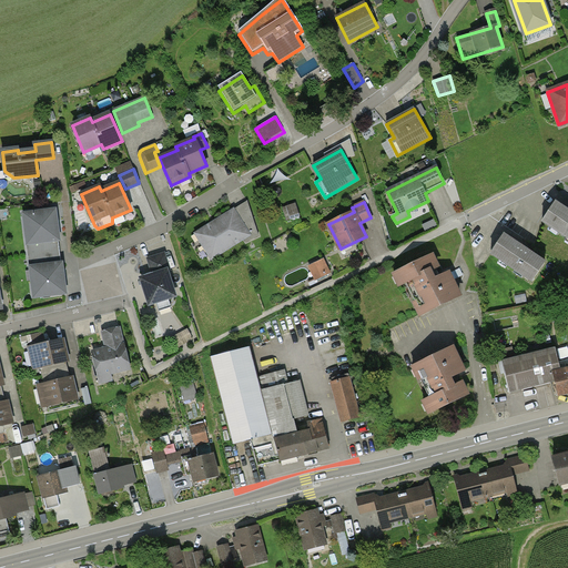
[(247,203),(196,234),(212,260),(244,239),(247,242),(259,236),(247,203)]
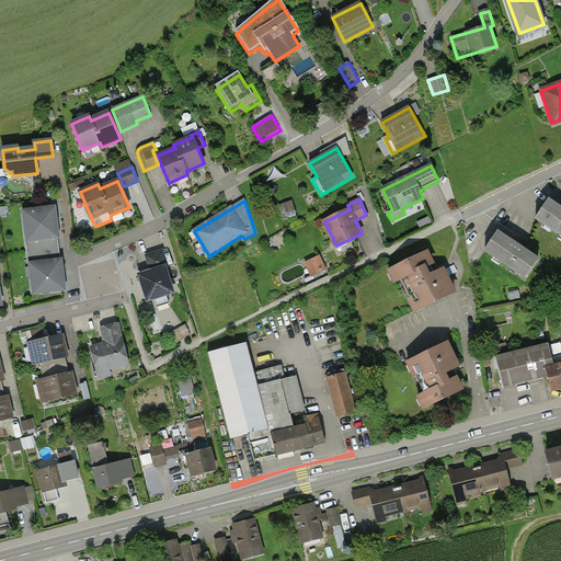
[(560,235),(560,208),(549,201),(536,219),(560,235)]
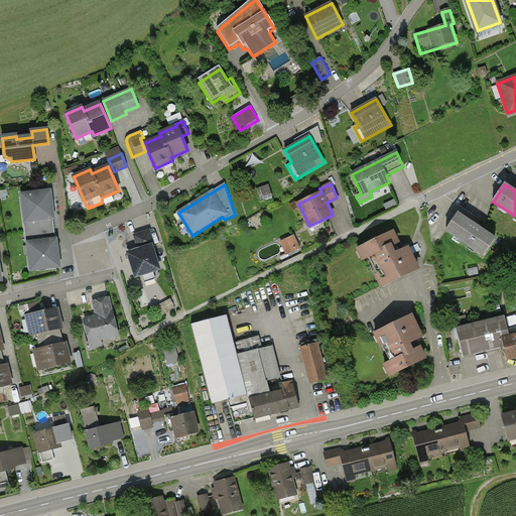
[(272,198),(268,185),(257,188),(261,201),(272,198)]
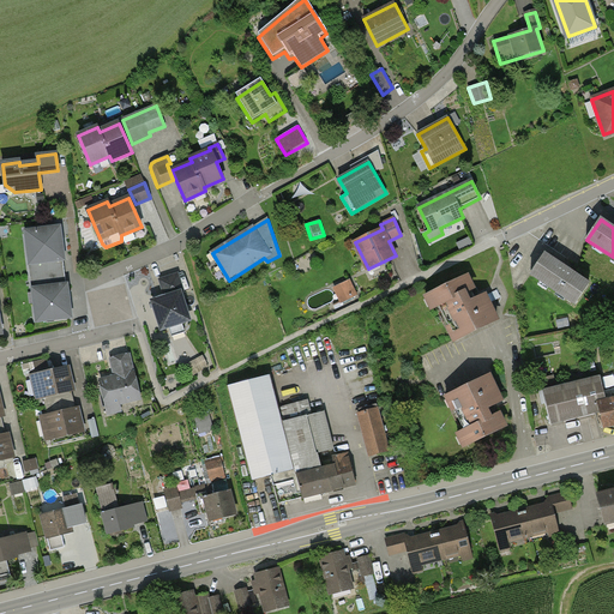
[(59,228),(30,232),(34,262),(29,262),(32,290),(37,290),(42,320),(71,317),(59,228)]
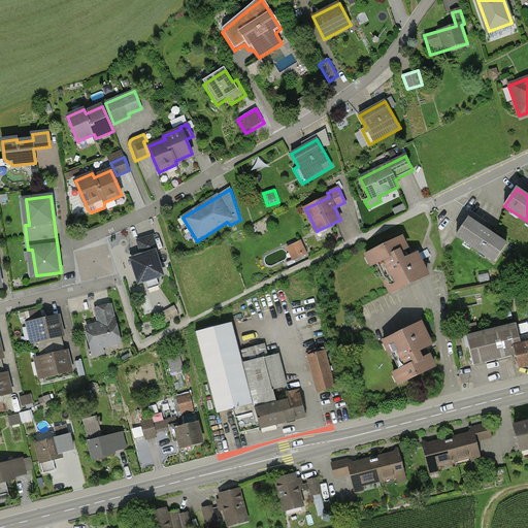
[(495,262),(506,243),(468,219),(457,236),(495,262)]
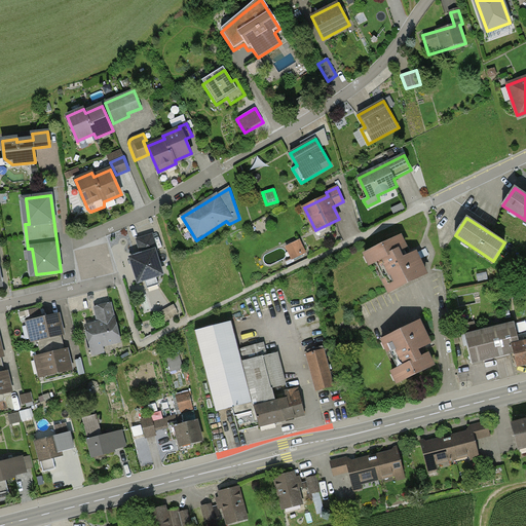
[(142,255),(132,258),(139,280),(161,273),(154,251),(157,251),(152,235),(138,240),(142,255)]
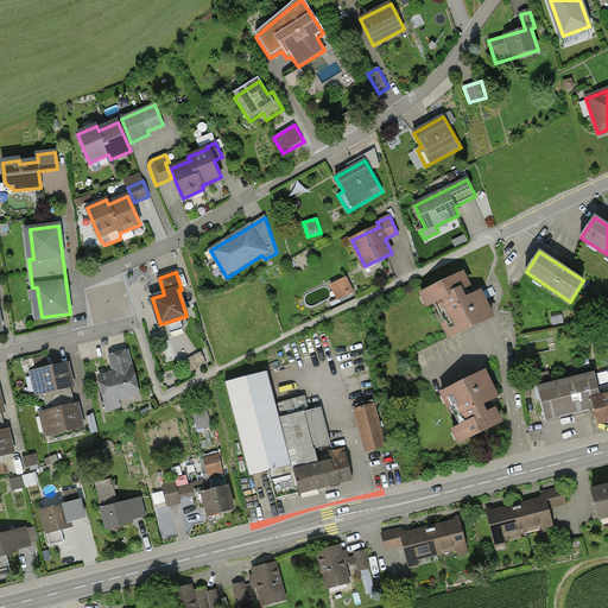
[(449,339),(492,317),(480,292),(476,295),(472,285),(468,286),(462,274),(426,291),(432,304),(435,303),(445,323),(443,325),(449,339)]
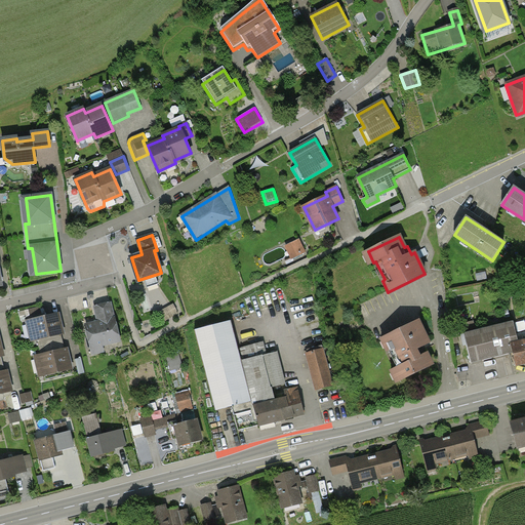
[(299,242),(287,248),(292,257),(305,252),(299,242)]
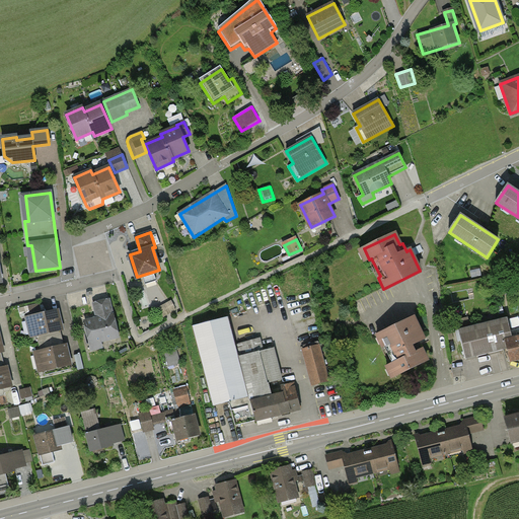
[(119,342),(108,300),(94,304),(97,318),(85,321),(92,349),(119,342)]
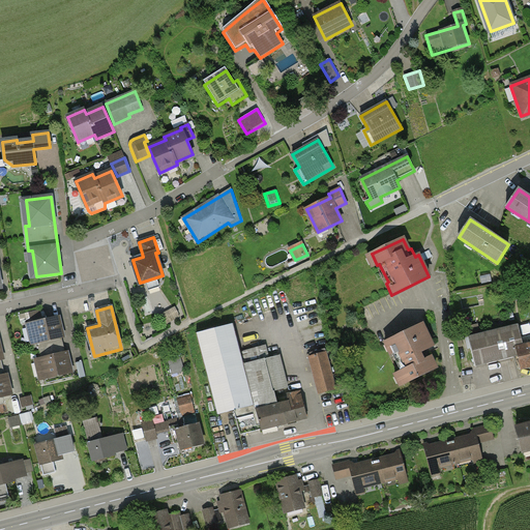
[(63,336),(59,317),(31,323),(36,343),(38,343),(42,358),(40,359),(47,383),(72,377),(67,352),(62,354),(58,337),(63,336)]
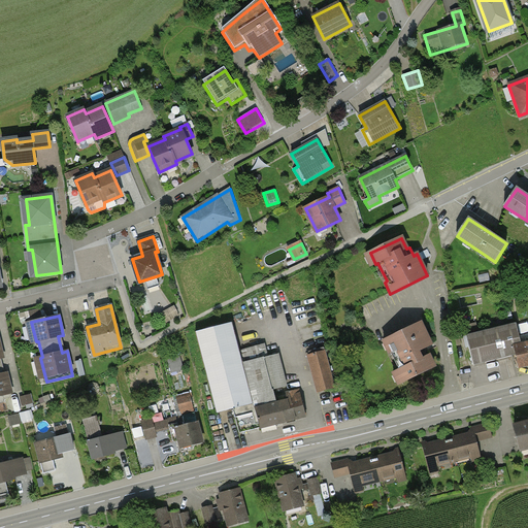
[(232,322),(195,332),(217,414),(234,409),(254,404),(255,408),(276,403),(272,390),(286,387),(277,354),(267,357),(264,344),(239,351),(232,322)]
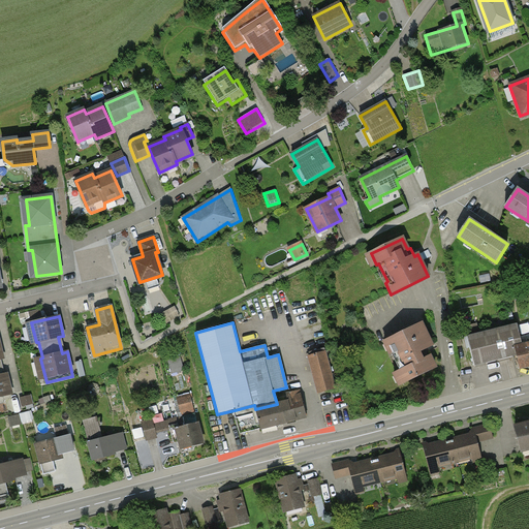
[(528,365),(528,340),(522,342),(518,323),(467,336),(475,367),(514,356),(517,369),(528,365)]
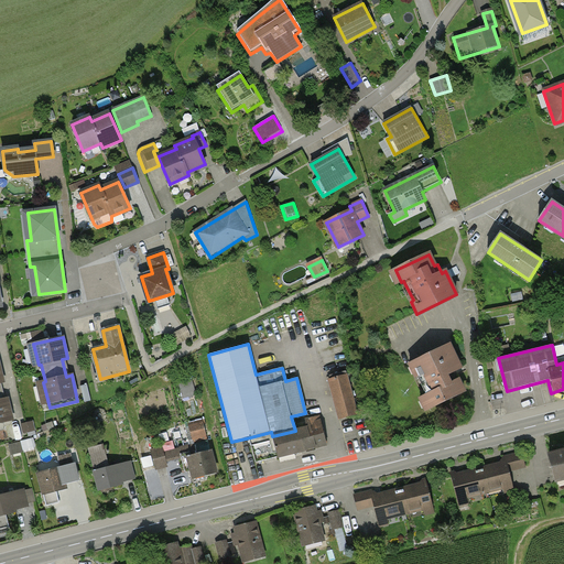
[(461,368),(449,346),(410,365),(415,376),(418,375),(427,396),(424,397),(431,408),(464,392),(458,380),(462,379),(457,370),(461,368)]
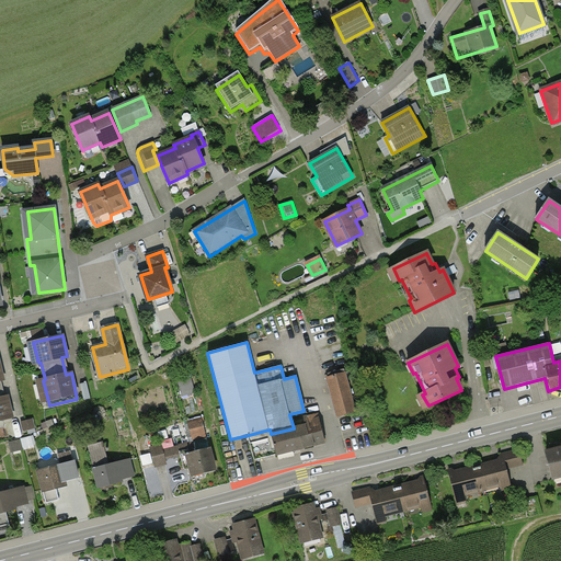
[(0,380),(2,379),(0,369),(0,420),(12,418),(7,397),(1,398),(0,392),(0,380)]
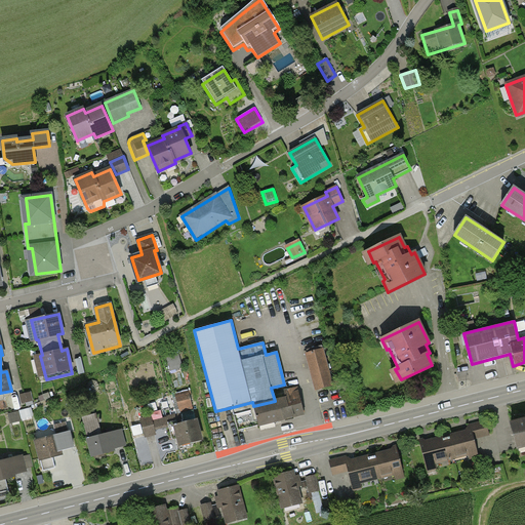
[(323,350),(307,354),(316,390),(332,386),(323,350)]
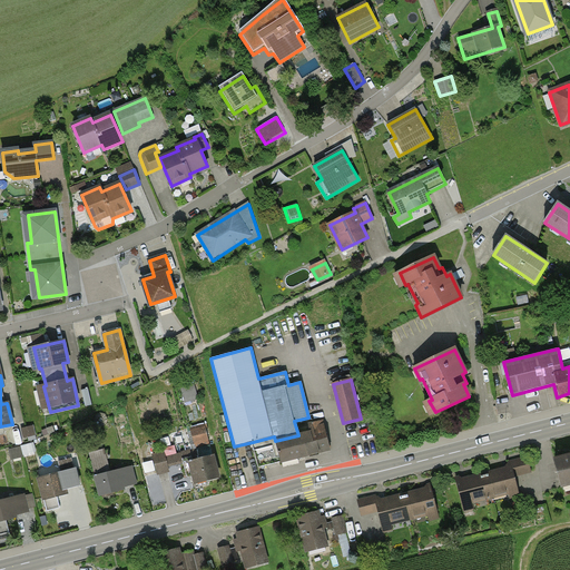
[(198,399),(194,384),(182,387),(185,402),(198,399)]
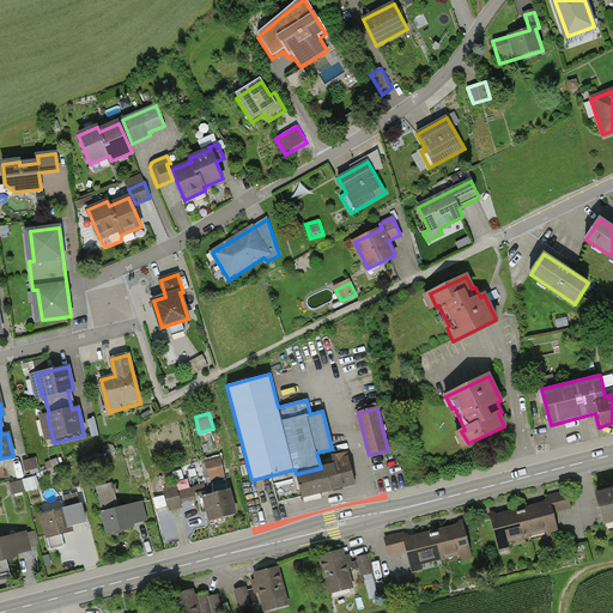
[(295,469),(272,475),(279,503),(354,483),(349,457),(337,460),(338,463),(321,468),(296,474),(295,469)]
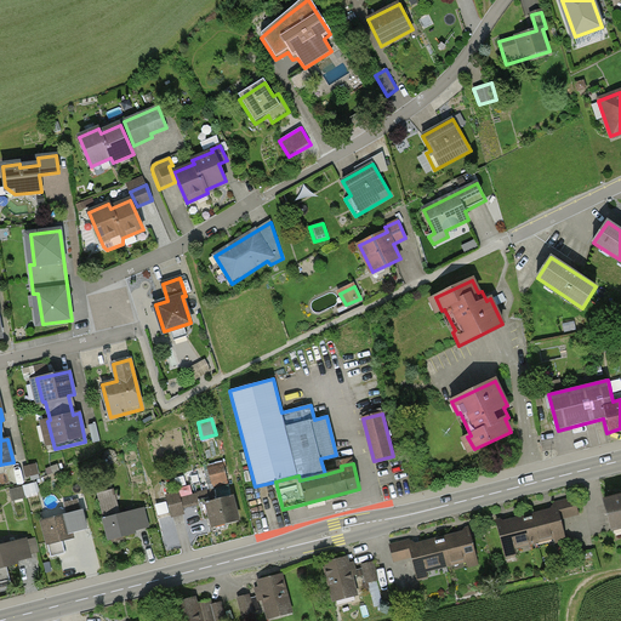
[(228,485),(224,466),(209,469),(214,489),(228,485)]
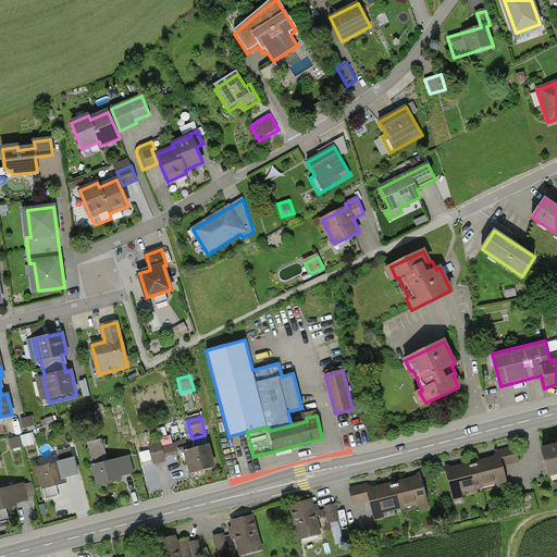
[(23,445),(21,436),(11,438),(13,447),(23,445)]
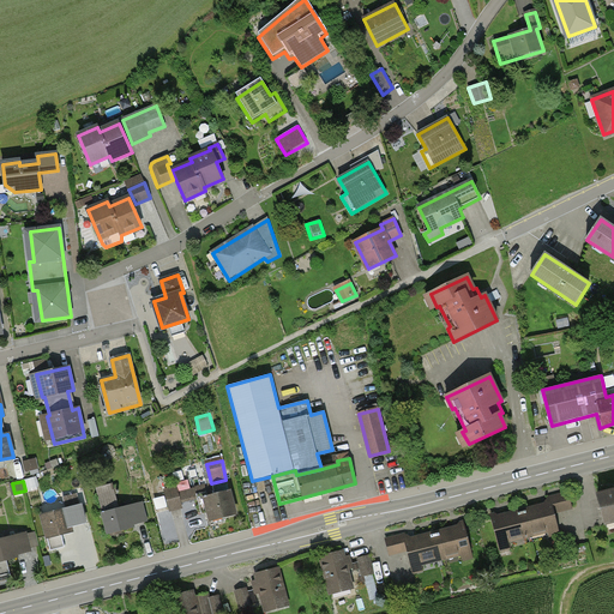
[(178,487),(164,491),(170,511),(182,507),(181,504),(198,499),(200,512),(209,510),(211,521),(214,519),(215,523),(223,522),(222,518),(235,515),(229,491),(209,495),(206,483),(196,486),(196,489),(179,493),(178,487)]
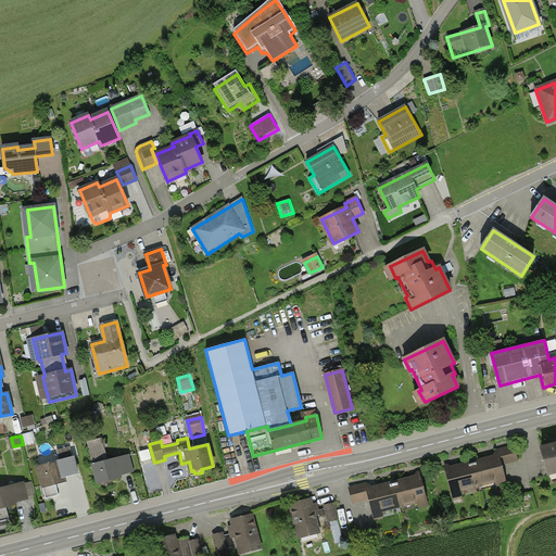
[(102,439),(87,443),(98,483),(121,478),(119,474),(133,469),(128,456),(108,462),(102,439)]
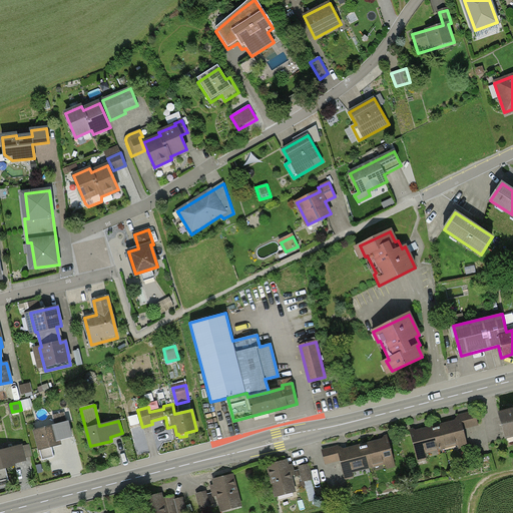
[(512,408),(498,413),(505,438),(512,436),(512,408)]
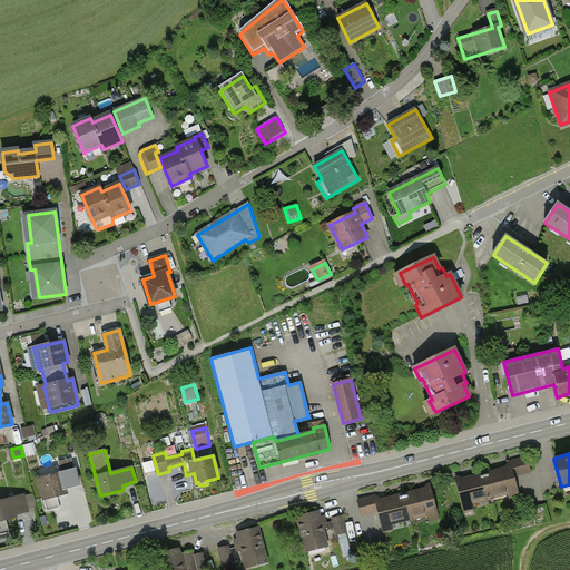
[(61,472),(38,479),(47,512),(61,509),(58,495),(67,493),(66,490),(80,485),(72,458),(59,462),(61,472)]
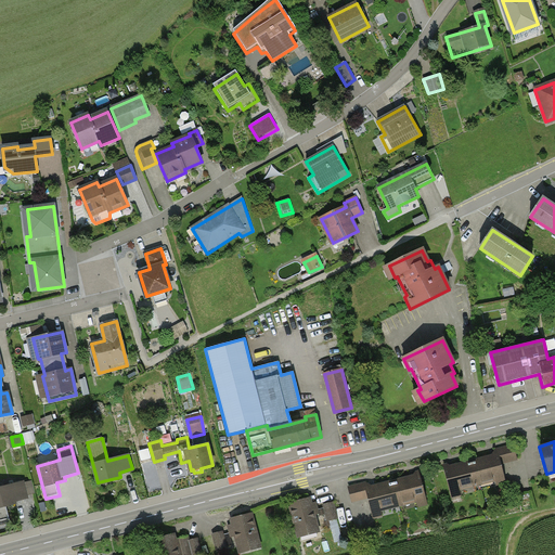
[(501,454),(470,462),(478,488),(507,480),(501,454)]
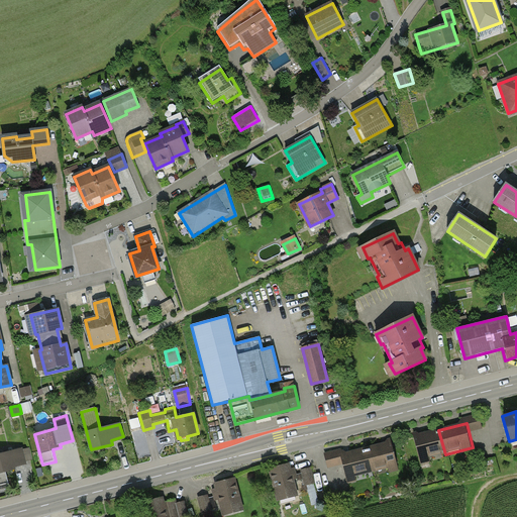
[(438,430),(411,437),(417,461),(445,454),(438,430)]
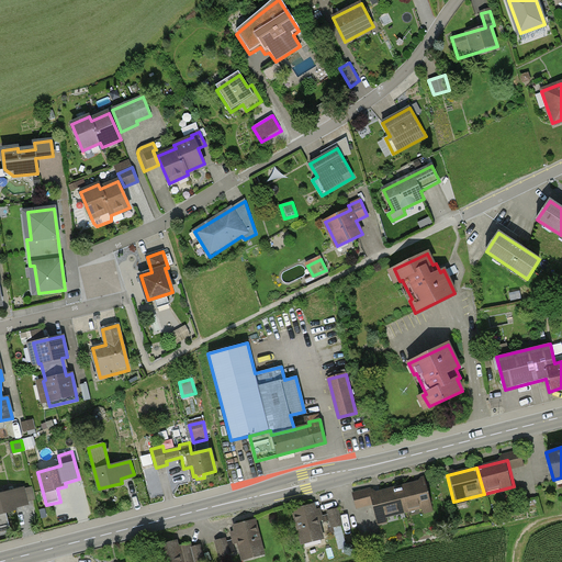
[(423,481),(395,489),(403,515),(430,507),(423,481)]
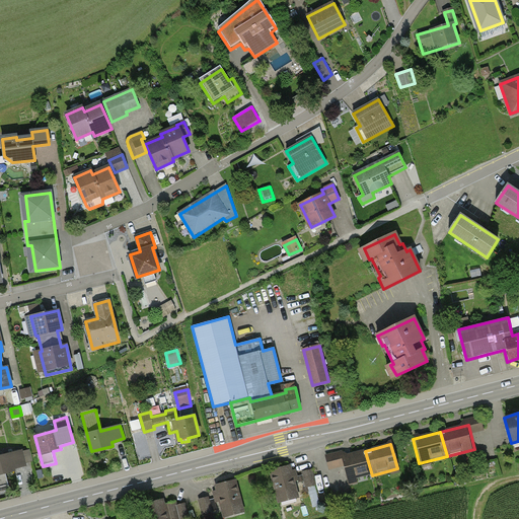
[(21,450),(0,455),(0,492),(9,490),(5,473),(14,471),(13,467),(25,464),(21,450)]
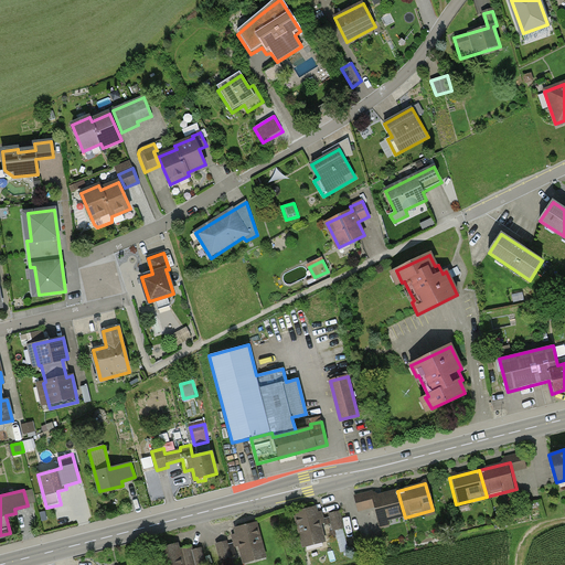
[(397,491),(370,498),(376,524),(405,518),(397,491)]
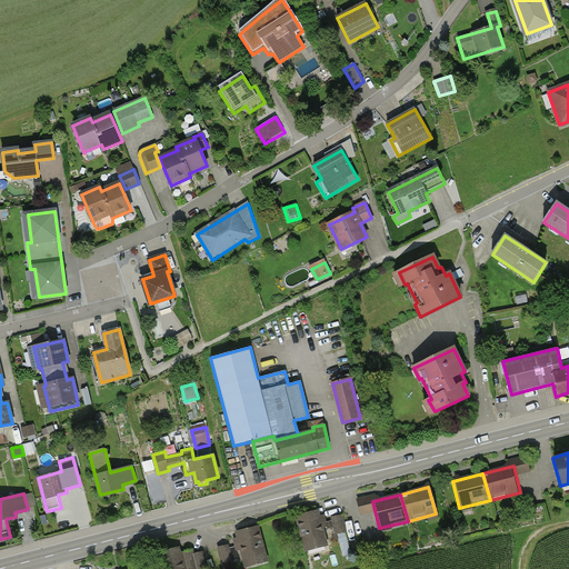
[(317,511),(293,517),(303,553),(326,547),(317,511)]
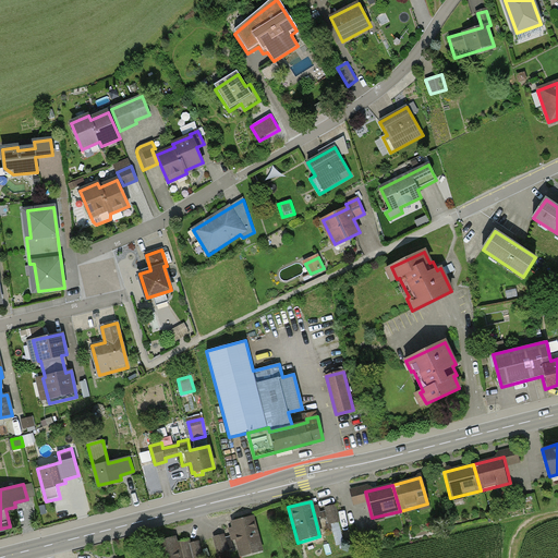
[(329,524),(340,522),(338,506),(326,507),(329,524)]
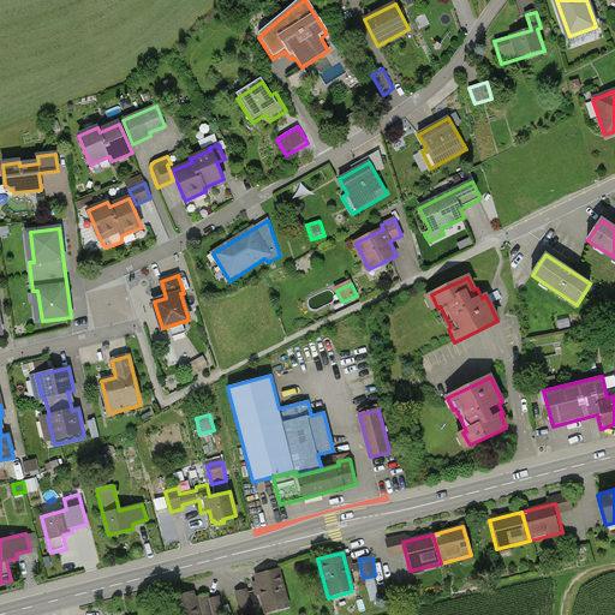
[(288,607),(279,571),(251,577),(261,614),(288,607)]
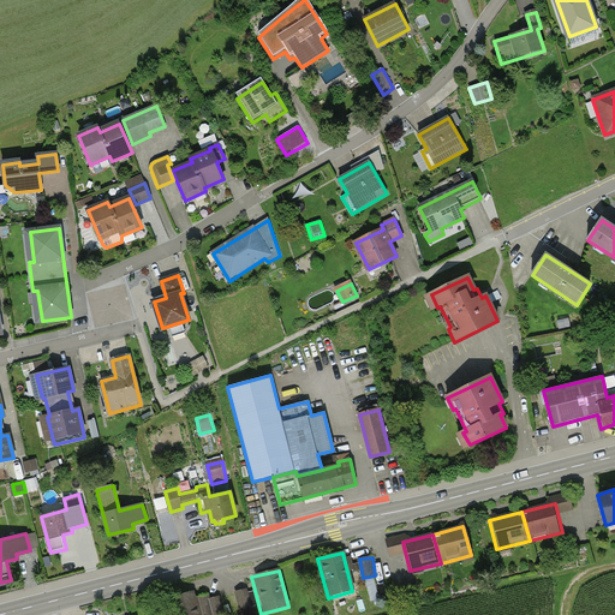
[(192,599),(191,593),(168,599),(172,614),(220,614),(216,597),(204,601),(203,596),(192,599)]
